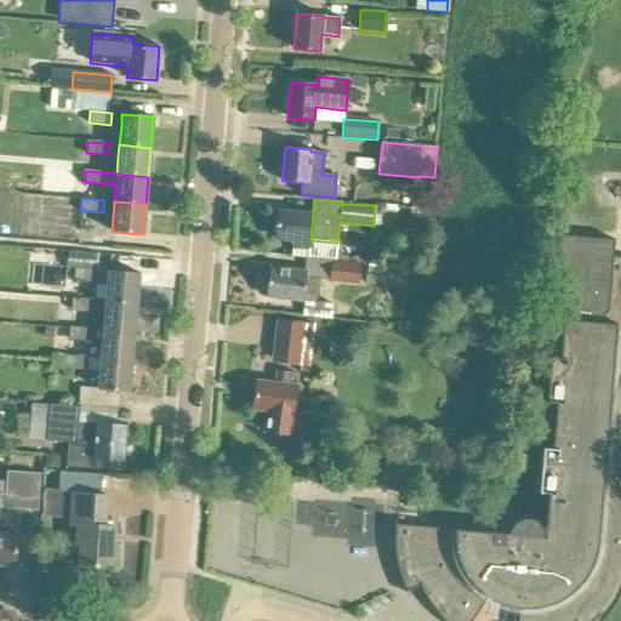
[(311,240),(313,214),(277,211),(274,238),(311,240)]
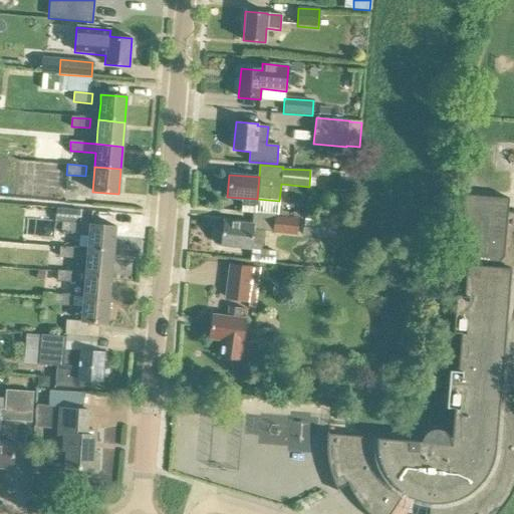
[(339,178),(338,190),(354,192),(355,179),(339,178)]
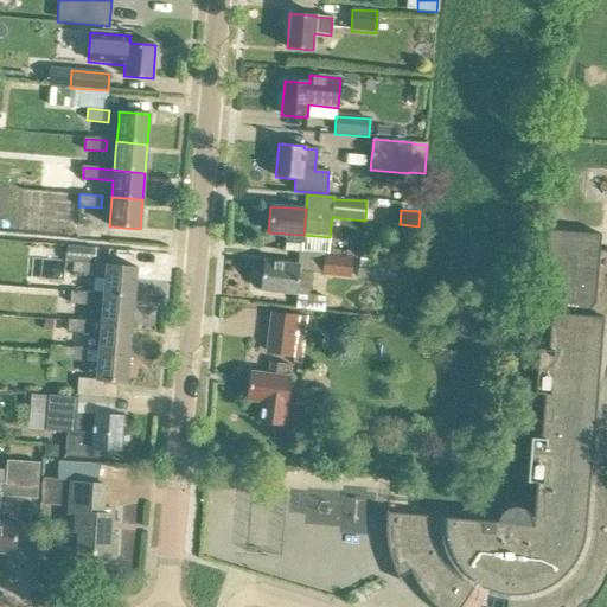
[(532,515),(530,517),(529,513),(528,510),(525,506),(522,504),(518,503),(515,502),(511,502),(508,503),(504,505),(500,508),(498,511),(497,515),(497,518),(497,522),(388,512),(388,511),(387,510),(385,519),(385,529),(387,538),(388,547),(389,556),(393,566),(395,574),(400,582),(401,581),(398,579),(410,573),(414,580),(419,587),(423,594),(429,600),(434,606),(461,606),(477,583),(492,589),(508,594),(505,606),(588,606),(593,602),(598,595),(602,587),(606,579),(606,577),(606,475),(604,472),(598,466),(605,462),(606,465),(606,464),(604,455),(601,446),(599,436),(598,427),(598,416),(598,407),(599,397),(601,387),(605,377),(606,370),(606,251),(599,250),(600,235),(548,230),(541,313),(550,314),(547,350),(537,349),(534,394),(543,394),(540,439),(530,438),(526,481),(535,483),(532,515)]
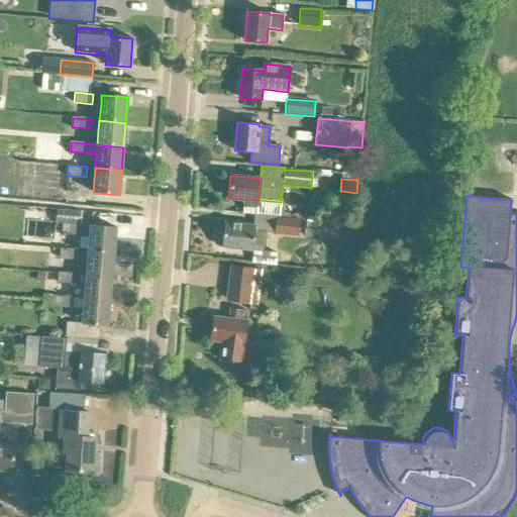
[(56,222),(80,224),(81,213),(56,211),(56,222)]
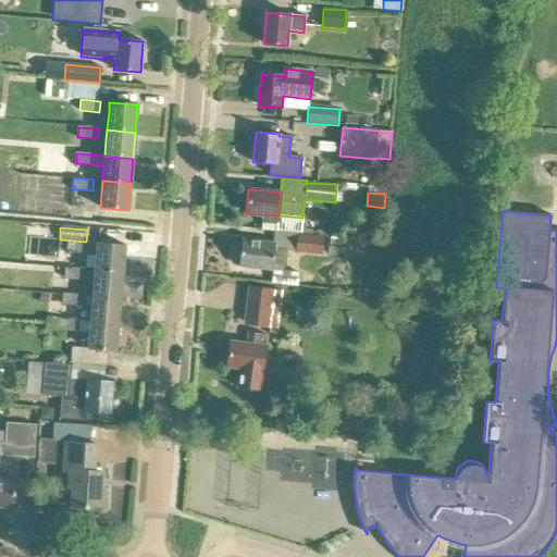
[(274,232),(273,244),(242,239),(238,267),(272,270),(271,284),(298,286),(299,273),(284,271),(286,250),(296,251),(296,254),(322,256),(323,237),(298,235),(299,234),(274,232)]
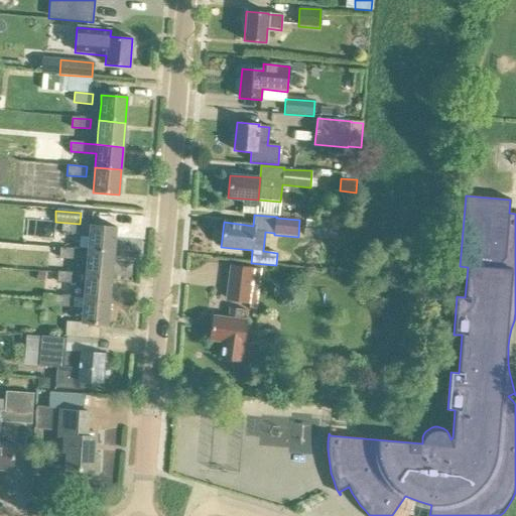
[(303,238),(337,241),(338,223),(305,221),(305,229),(304,229),(303,238)]
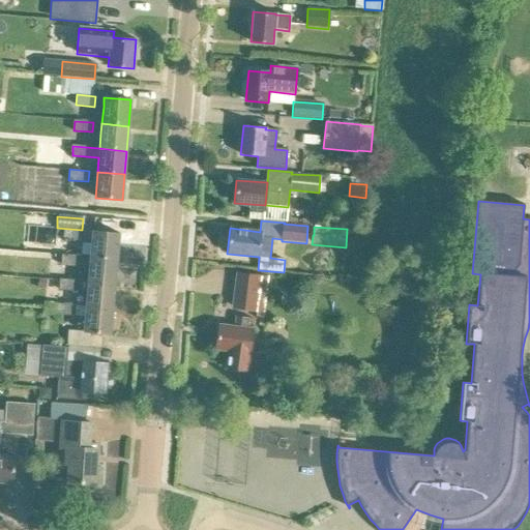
[(65,230),(65,239),(82,240),(83,231),(65,230)]
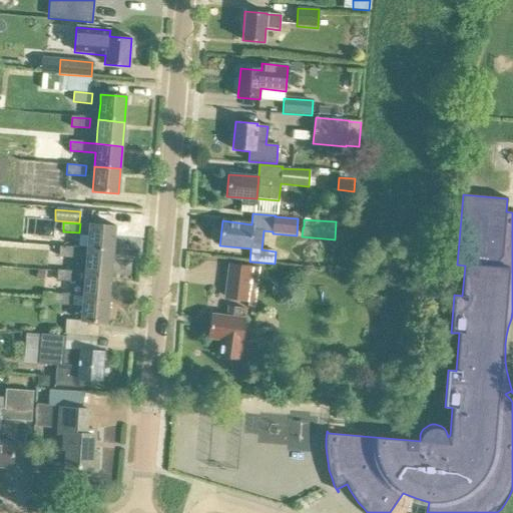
[(115,226),(90,223),(87,249),(113,251),(115,226)]
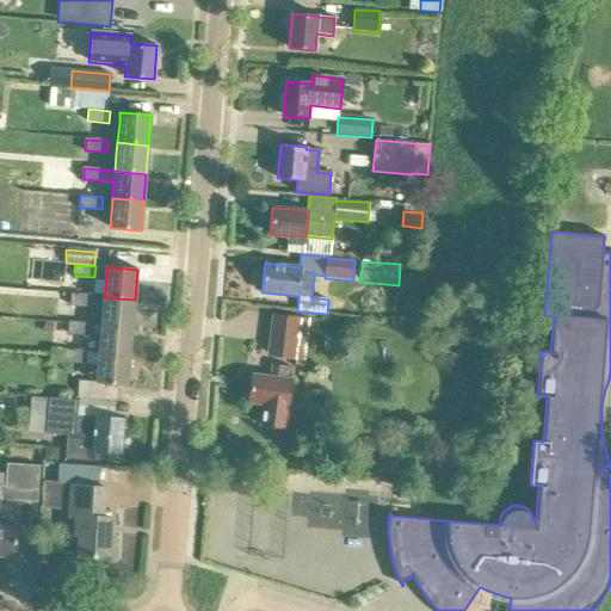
[(92,296),(73,295),(72,306),(92,307),(92,296)]
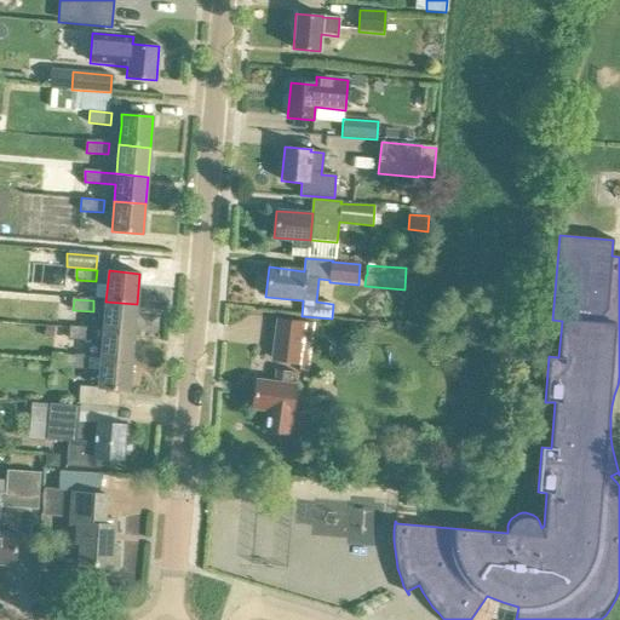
[(103,329),(135,332),(137,304),(105,302),(104,313),(103,328),(103,329)]
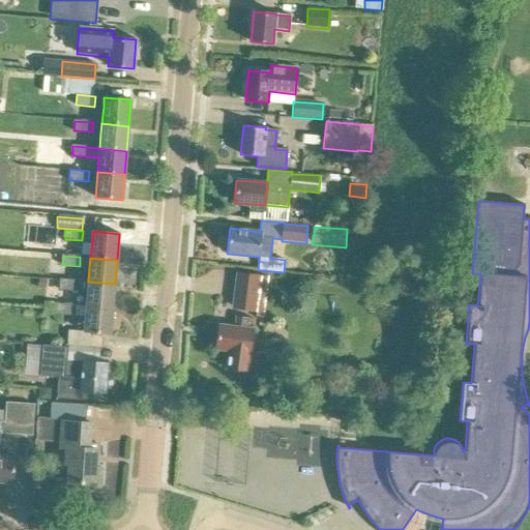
[(231,310),(264,314),(269,277),(236,272),(231,310)]
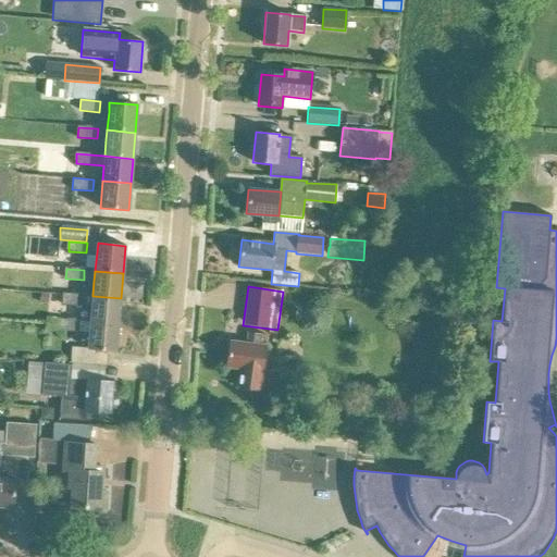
[(93,296),(93,295),(62,294),(62,305),(91,306),(90,322),(119,324),(121,298),(93,296)]
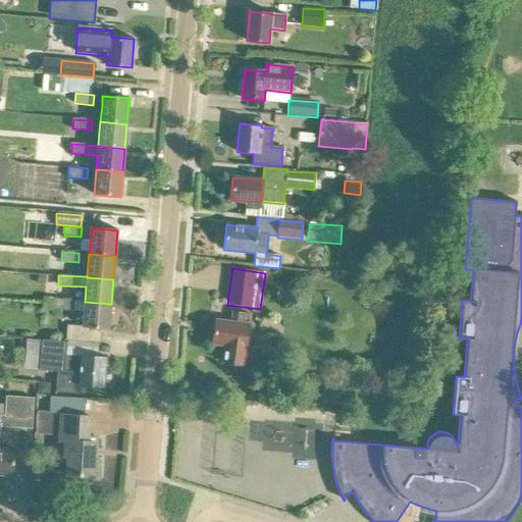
[(85,302),(56,299),(56,309),(84,312),(83,326),(108,328),(111,304),(85,302)]
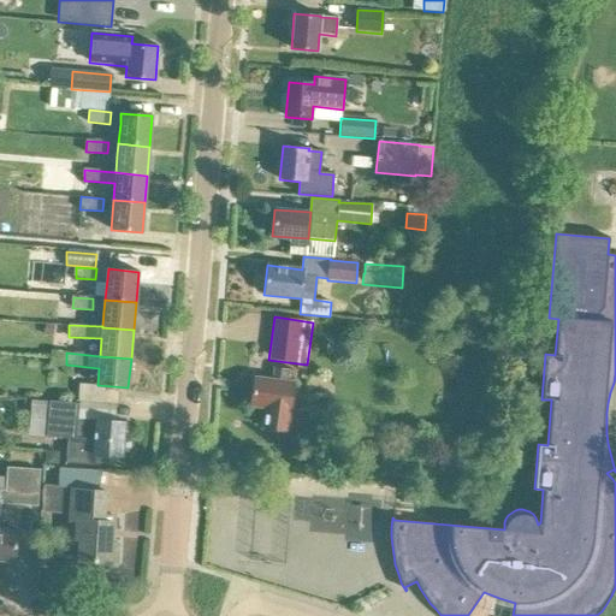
[(290,409),(295,371),(273,367),(272,380),(254,378),(250,406),(266,408),(264,428),(288,432),(307,434),(309,412),(290,409)]
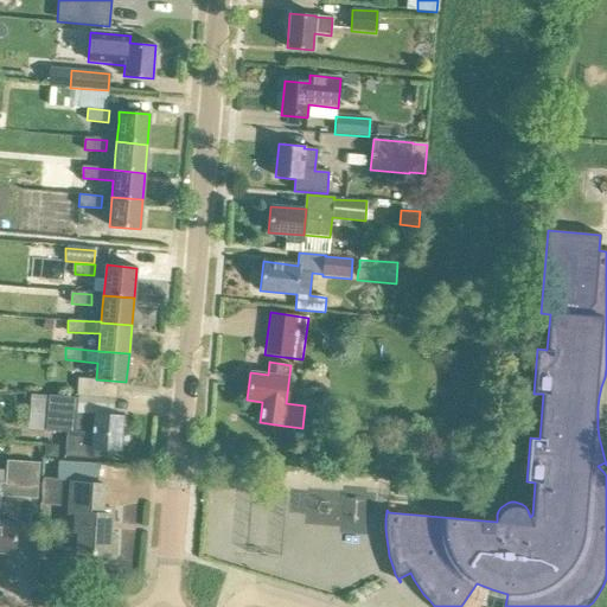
[(77,397),(49,395),(46,430),(66,432),(65,457),(90,459),(91,448),(120,451),(121,447),(125,447),(128,445),(129,435),(126,432),(122,432),(123,416),(94,414),(76,413),(77,397)]
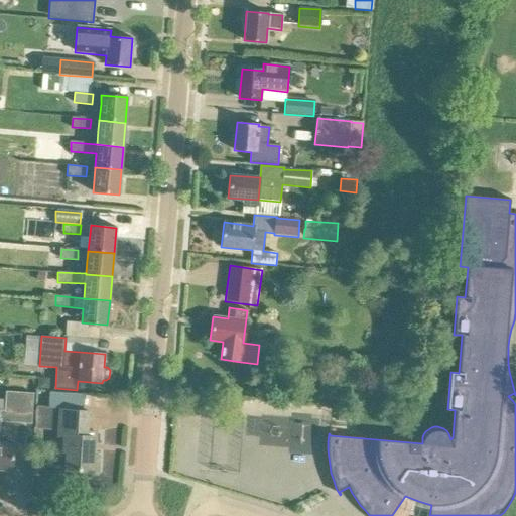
[(0,469),(12,471),(14,443),(0,442),(0,425),(0,422),(31,424),(33,394),(5,392),(4,411),(0,411),(0,469)]
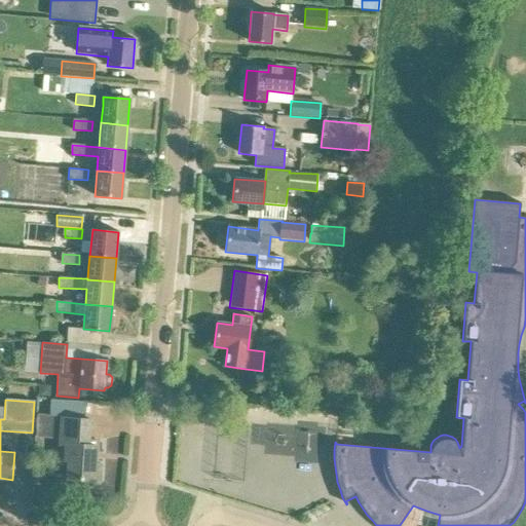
[(68,479),(82,480),(82,485),(98,486),(100,463),(95,463),(96,446),(88,446),(90,419),(62,417),(60,444),(67,444),(66,460),(69,461),(68,479)]
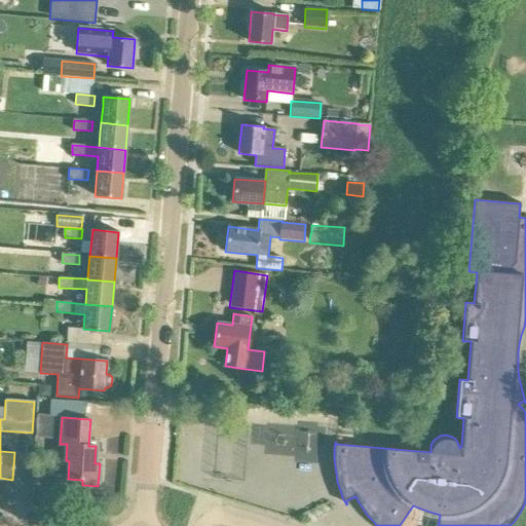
[(321,450),(325,434),(331,436),(333,425),(318,421),(312,448),(321,450)]
